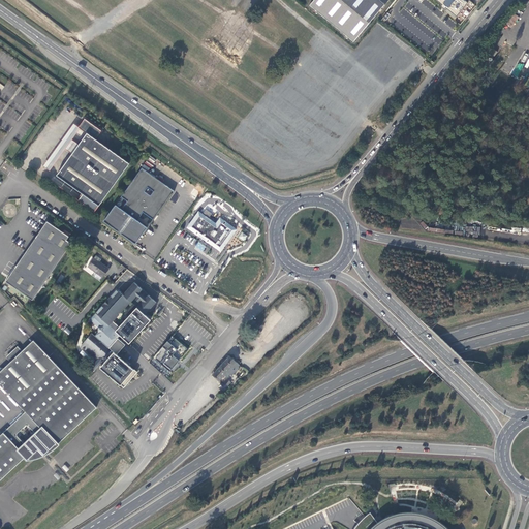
[(313,0),(310,5),(354,42),(375,17),(389,0),(313,0)]
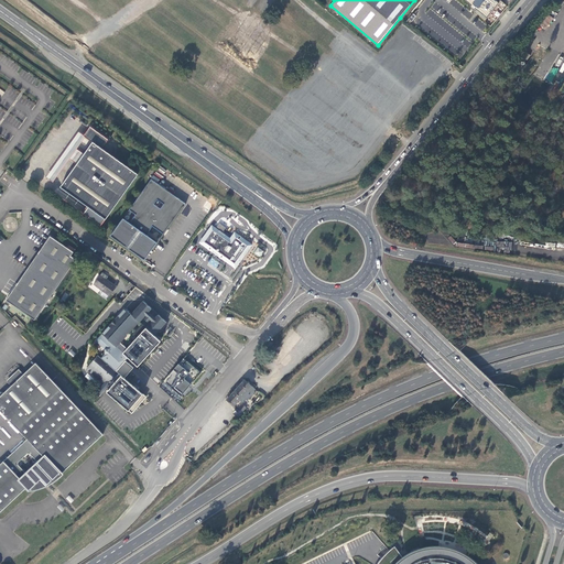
[(470,7),(474,10),(476,8),(477,9),(475,11),(485,20),(499,2),(496,0),(466,0),(472,4),(470,7)]
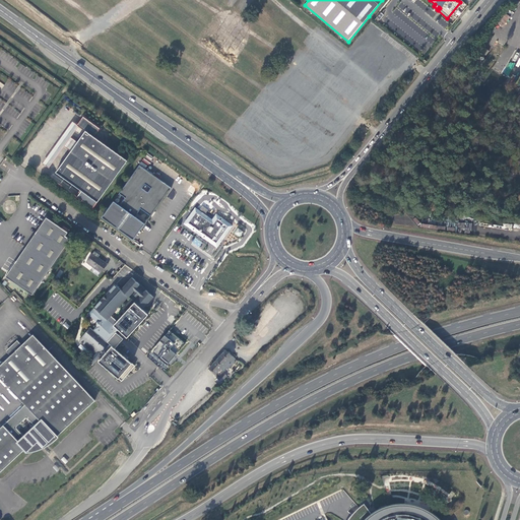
[(503,25),(510,16),(505,13),(499,22),(503,25)]
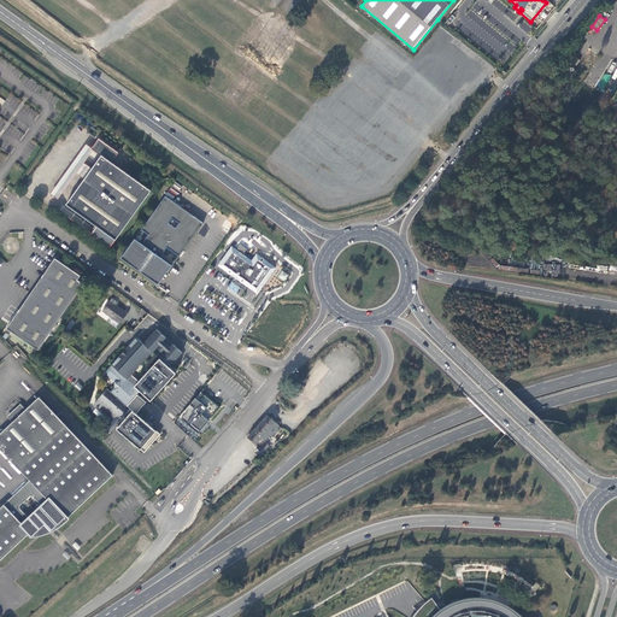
[(94,224),(116,240),(151,191),(112,163),(118,153),(99,139),(84,158),(95,165),(86,177),(78,187),(66,205),(94,224)]
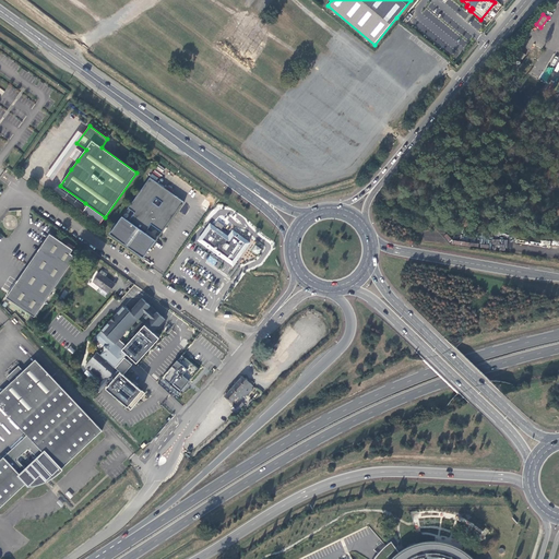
[(76,143),(72,140),(47,176),(51,179),(62,164),(71,169),(78,161),(69,155),(76,143)]
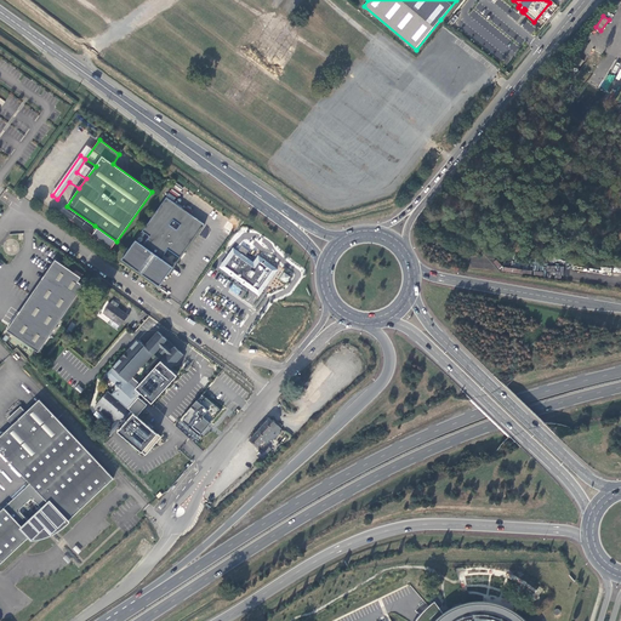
[(136,240),(123,260),(160,286),(170,272),(174,267),(161,258),(169,250),(180,258),(201,228),(203,228),(205,224),(186,211),(167,197),(143,231),(151,237),(143,245),(136,240)]
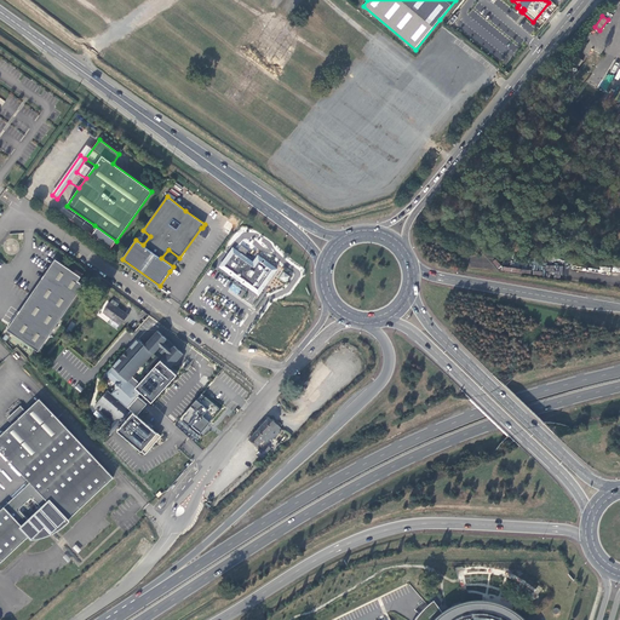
[(116,241),(95,225),(90,233),(112,248),(116,241)]
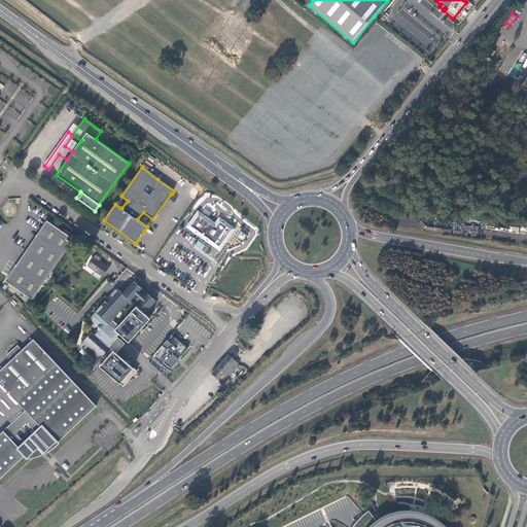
[(198,216),(196,215),(192,218),(194,220),(189,226),(220,248),(235,229),(219,218),(215,223),(200,212),(198,216)]
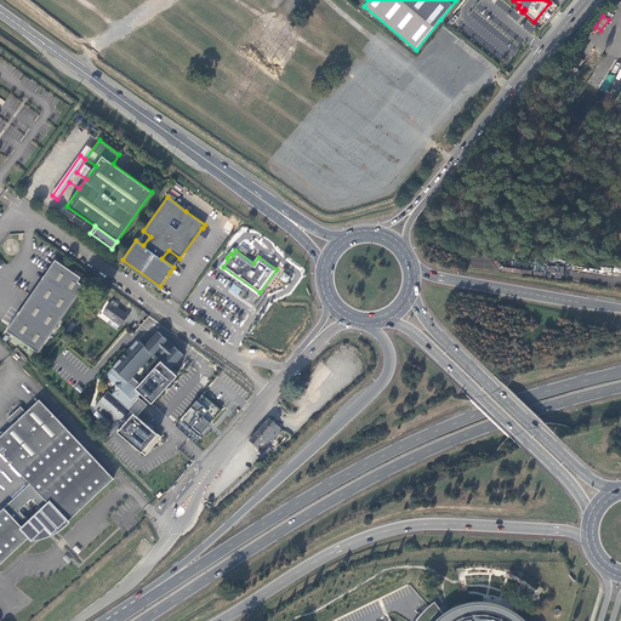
[(52,331),(84,286),(78,281),(80,278),(55,260),(10,326),(7,330),(39,352),(52,331)]
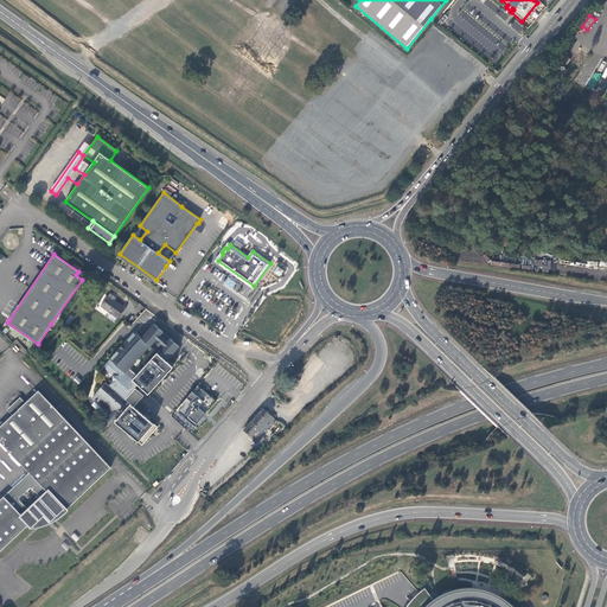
[(280,276),(283,269),(276,266),(273,273),(280,276)]
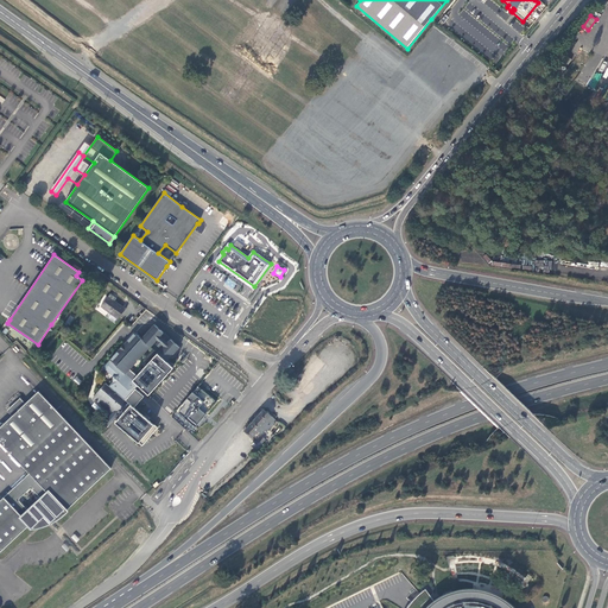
[(105,289),(107,285),(95,279),(93,283),(105,289)]
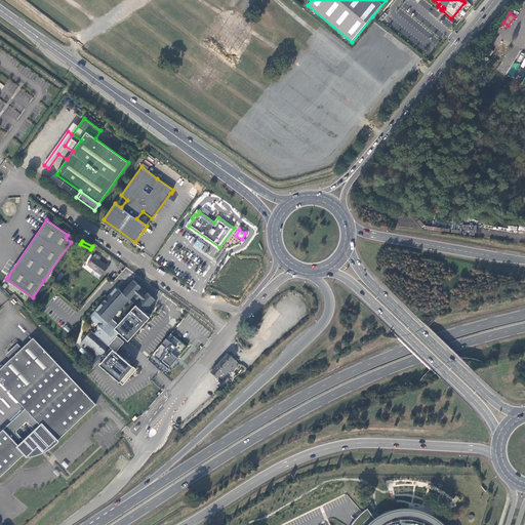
[(95,253),(87,265),(94,269),(103,275),(110,265),(108,263),(106,266),(98,259),(101,257),(95,253)]
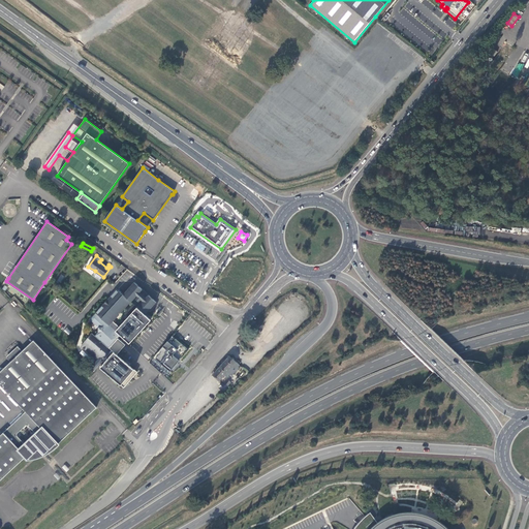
[(100,281),(103,277),(95,271),(92,275),(100,281)]
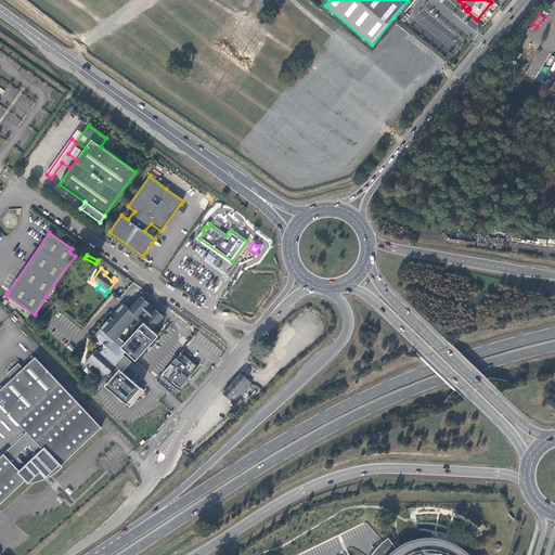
[(243,305),(248,297),(241,291),(237,294),(234,292),(229,299),(235,305),(237,301),(243,305)]
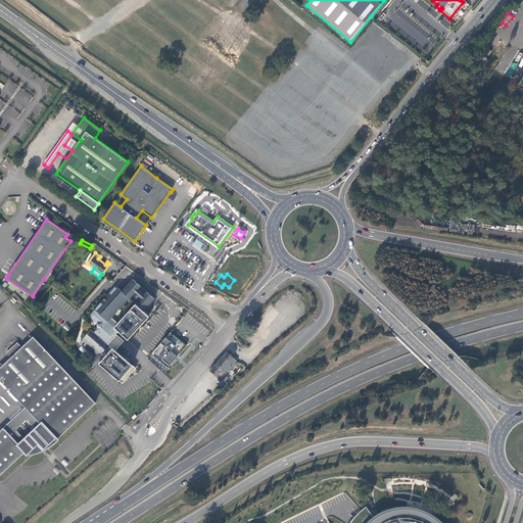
[(110,340),(110,335),(115,335),(119,332),(128,339),(149,316),(144,311),(149,304),(154,298),(133,279),(122,291),(116,286),(91,314),(91,318),(97,323),(97,328),(94,332),(91,330),(80,342),(96,357),(99,360),(110,346),(107,344),(111,340),(110,340)]
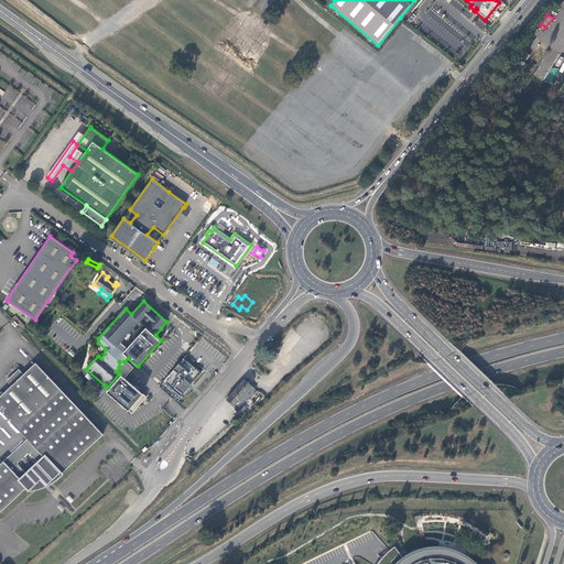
[(248,321),(255,326),(262,317),(251,308),(247,313),(242,318),(241,320),(246,323),(248,321)]
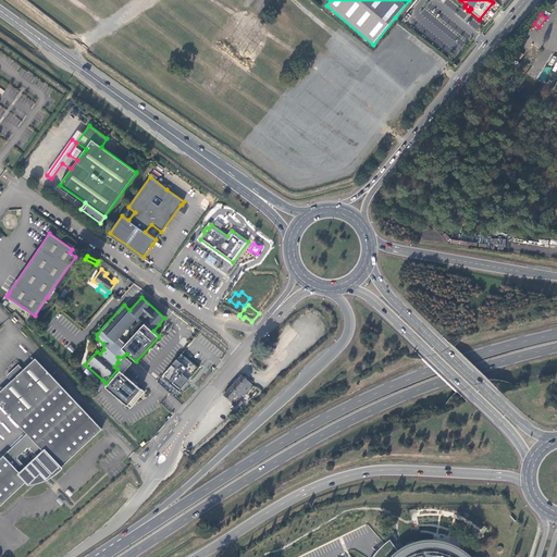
[(102,430),(36,358),(24,370),(11,381),(0,391),(0,405),(26,433),(0,458),(0,505),(27,481),(29,483),(35,478),(38,481),(50,469),(48,467),(53,461),(60,469),(102,430)]
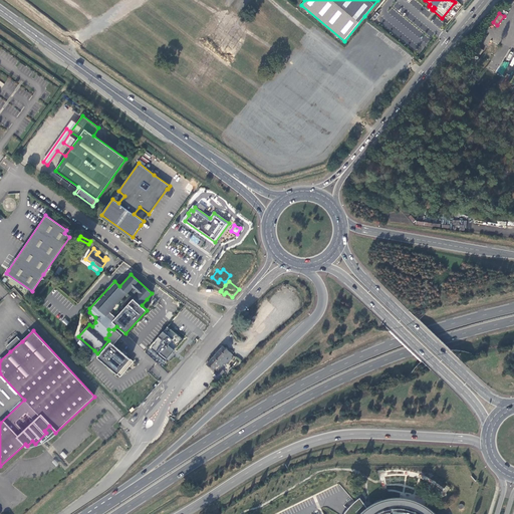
[(159,335),(155,341),(160,346),(155,352),(160,355),(165,350),(167,351),(168,349),(173,353),(176,349),(169,344),(178,334),(174,330),(172,333),(169,330),(162,337),(159,335)]
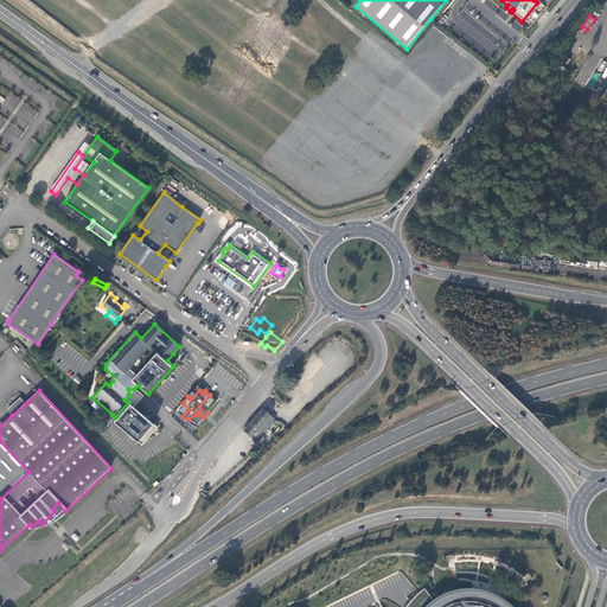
[(12,415),(26,403),(20,397),(7,409),(12,415)]
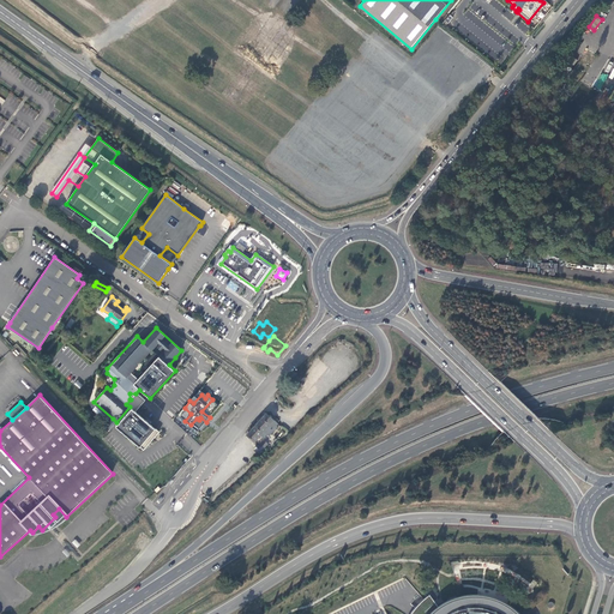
[(131,409),(115,426),(140,449),(156,431),(131,409)]
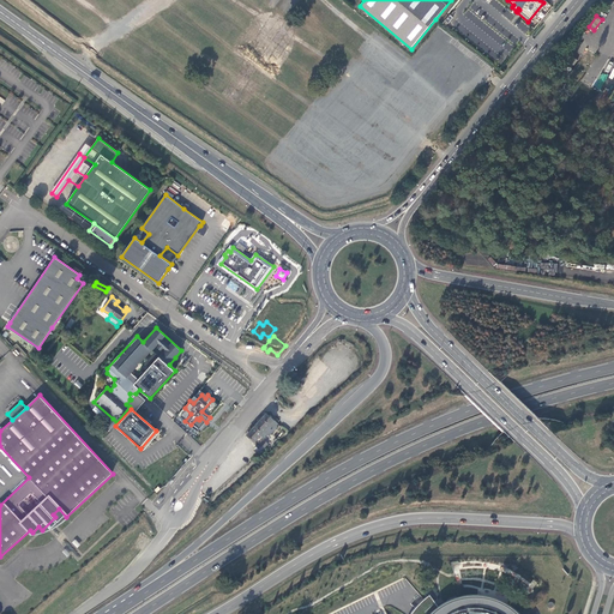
[(278,423),(266,413),(247,435),(254,441),(260,435),(264,438),(268,434),(271,431),(272,432),(276,428),(275,427),(278,423)]
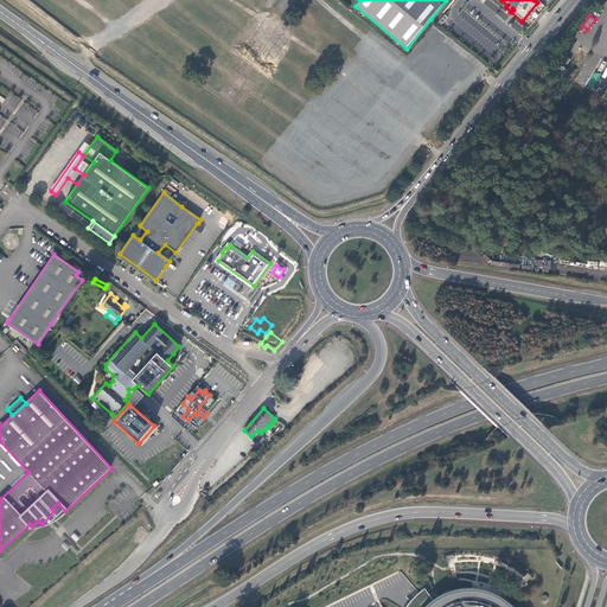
[(110,423),(115,417),(112,414),(104,421),(109,425),(110,423)]
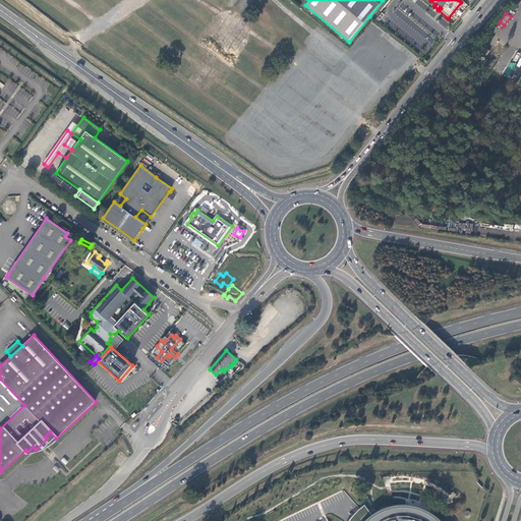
[(224,382),(223,382),(228,377),(225,373),(220,379),(219,378),(216,381),(221,385),(224,382)]
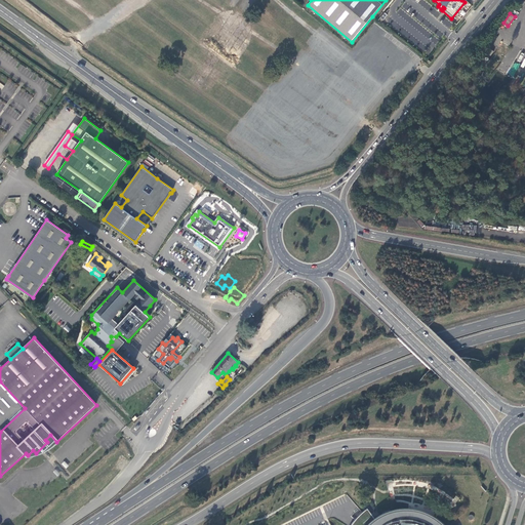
[(449,524),(443,518),(428,510),(409,507),(392,510),(375,518),(374,520),(368,524),(449,524)]
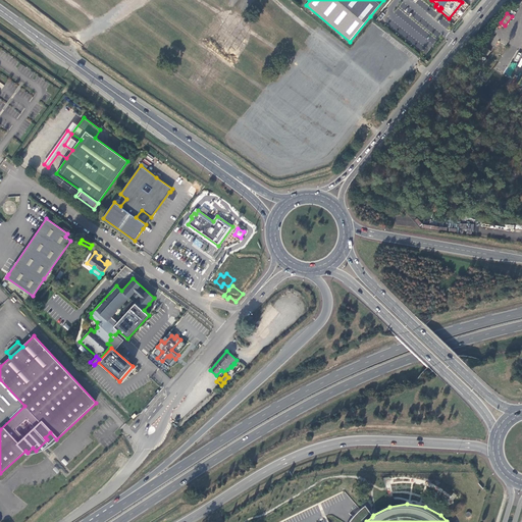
[(366,521),(372,517),(363,508),(351,518),(348,521),(366,521)]
